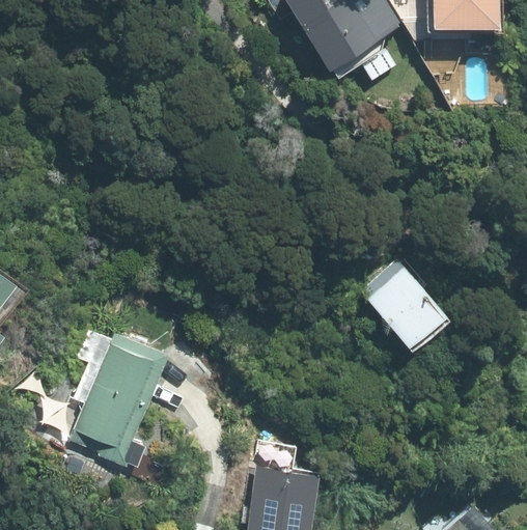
[(285,0),(329,70),(406,23),(391,0),(285,0)]
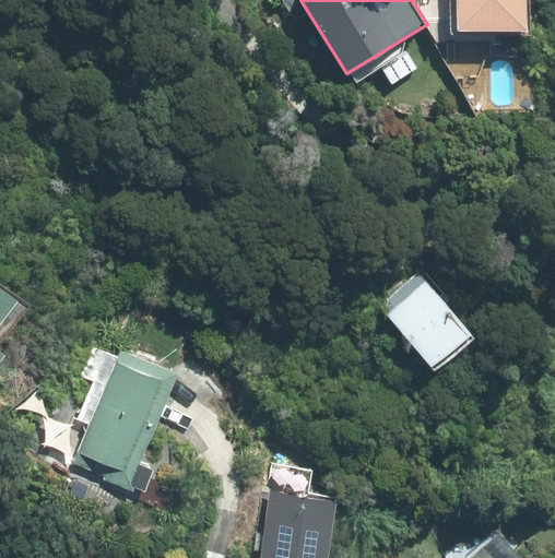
[(456,0),(457,31),(526,30),(526,0),(456,0)]
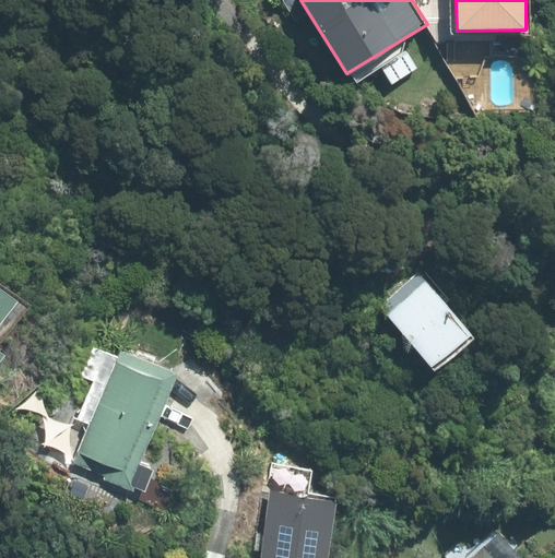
[(379,305),(427,365),(468,333),(420,273),(379,305)]
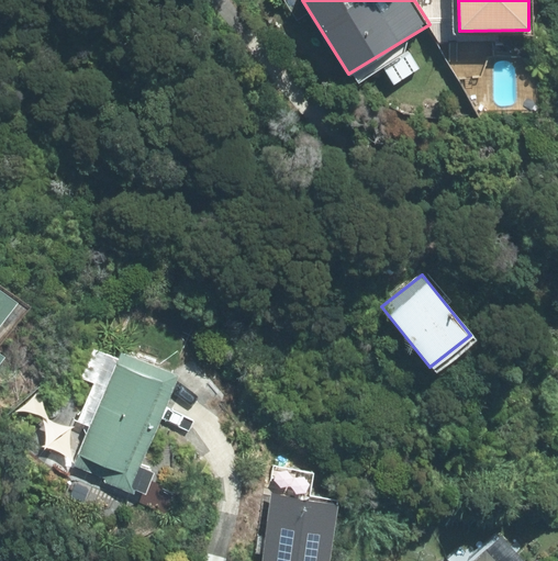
[(0,363),(4,358),(0,354),(0,322),(15,302),(0,291),(0,363)]
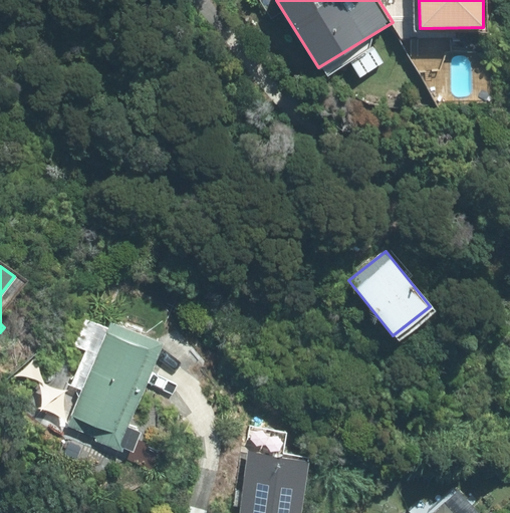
[(87,318),(77,346),(86,349),(72,387),(84,391),(70,428),(99,440),(98,443),(124,453),(125,448),(134,451),(142,431),(131,427),(164,343),(183,367),(202,350),(182,327),(166,341),(112,320),(109,327),(87,318)]
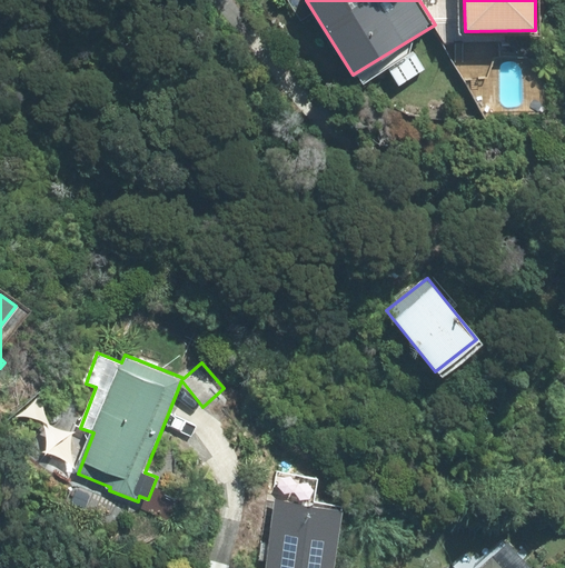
[(275,495),(265,567),(334,567),(343,504),(275,495)]
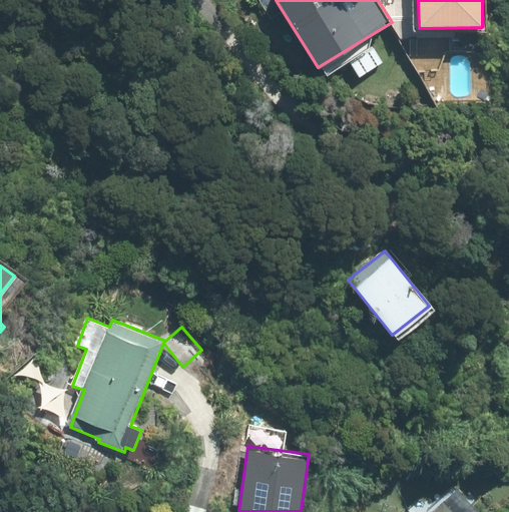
[(461,511),(446,495),(427,511),(461,511)]
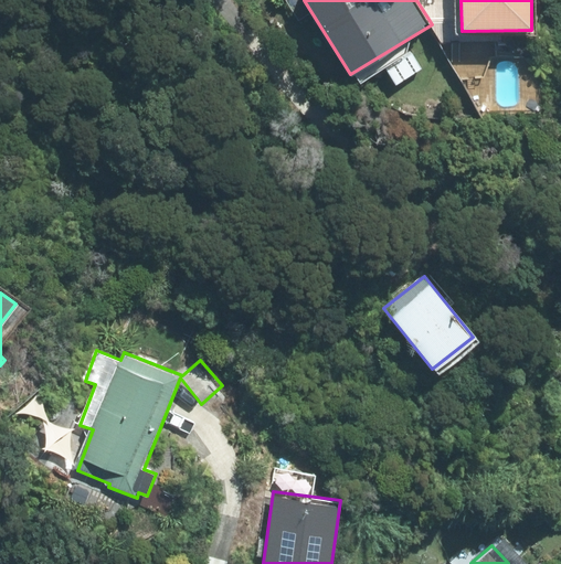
All buildings are outlined.
